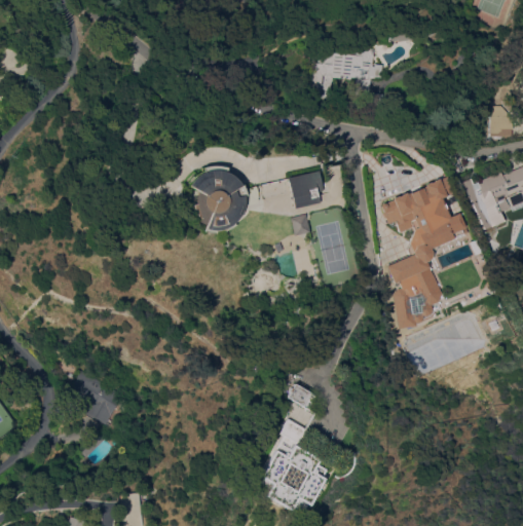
[(309,96),(312,51),(355,54),(356,46),(377,48),(376,64),(384,64),(383,78),(374,78),(373,92),(390,94),(389,102),(358,99),(359,78),(336,76),(334,98),(309,96)]
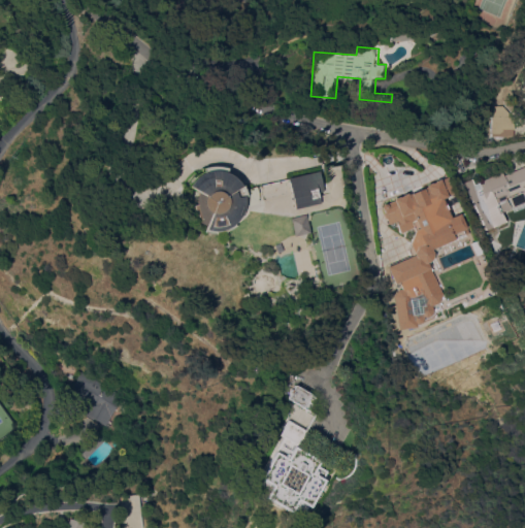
[(504,105),(511,111),(510,116),(517,116),(516,129),(515,129),(515,136),(494,136),(494,133),(493,133),(494,105),(504,105)]
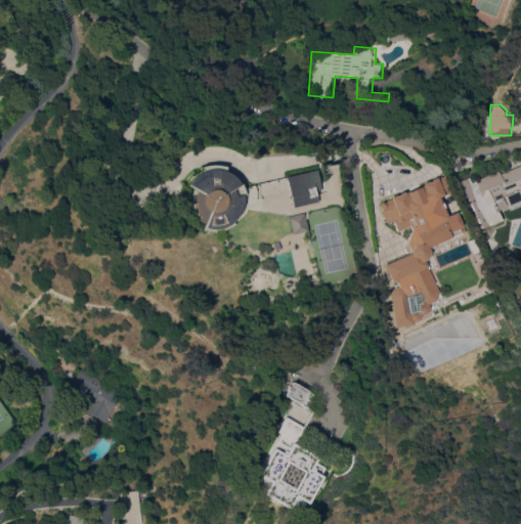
[(483,227),(482,227),(461,180),(470,176),(473,182),(477,180),(478,182),(482,181),(481,179),(500,170),(502,173),(520,166),(520,189),(519,190),(520,193),(511,198),(510,193),(506,195),(503,194),(508,206),(498,210),(503,219),(483,227)]
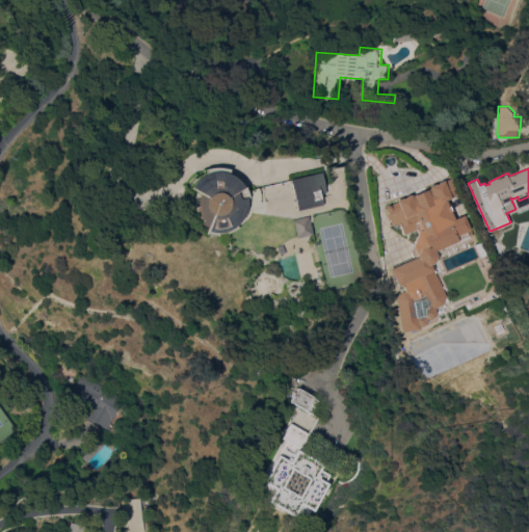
[(195,184),(199,181),(202,178),(205,176),(209,174),(214,171),(219,171),(222,171),(225,171),(229,173),(230,174),(237,177),(240,179),(243,181),(246,186),(248,186),(252,191),(252,195),(253,197),(249,196),(249,203),(249,206),(249,208),(246,217),(243,220),(239,225),(241,227),(240,228),(239,229),(233,232),(231,233),(230,231),(229,231),(225,233),(220,233),(220,235),(219,235),(215,235),(211,234),(209,233),(211,228),(209,227),(204,223),(205,222),(203,221),(201,218),(199,215),(200,214),(197,209),(197,206),(201,205),(201,204),(201,201),(202,196),(203,193),(193,186),(195,184)]
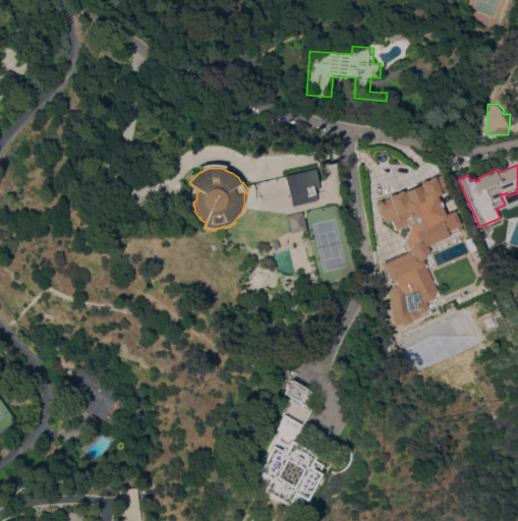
[(318,168),(322,188),(317,189),(319,199),(294,206),(287,175),(318,168)]
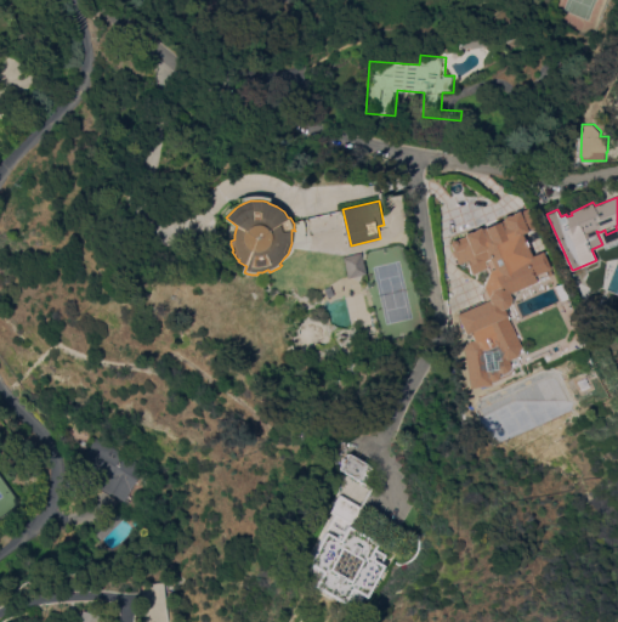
[(460,328),(455,315),(458,314),(486,303),(483,294),(487,283),(488,283),(493,272),(491,267),(476,273),(471,264),(470,264),(468,261),(461,264),(459,256),(458,256),(455,252),(457,250),(455,247),(465,242),(464,241),(470,238),(469,236),(472,235),(472,233),(477,231),(480,232),(481,235),(485,233),(486,236),(511,224),(521,247),(512,252),(517,263),(544,250),(551,269),(548,270),(550,276),(519,289),(520,293),(512,297),(514,297),(510,306),(512,312),(509,314),(523,345),(520,356),(510,360),(511,365),(509,371),(503,373),(499,372),(500,373),(498,378),(492,382),(492,384),(471,388),(466,348),(471,340),(477,340),(475,333),(464,338),(460,328)]
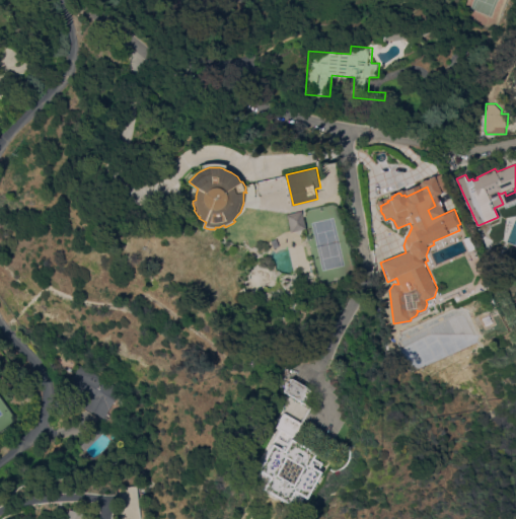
[(288,214),(303,210),(308,228),(293,232),(288,214)]
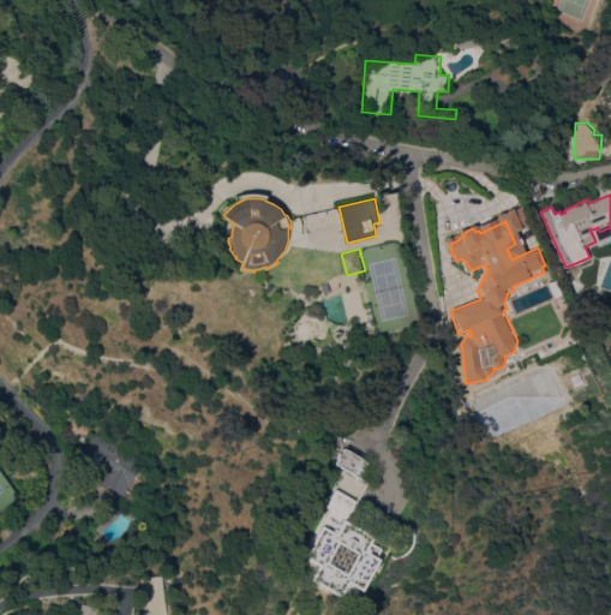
[(339,436),(341,443),(336,445),(337,449),(330,451),(328,440),(339,436)]
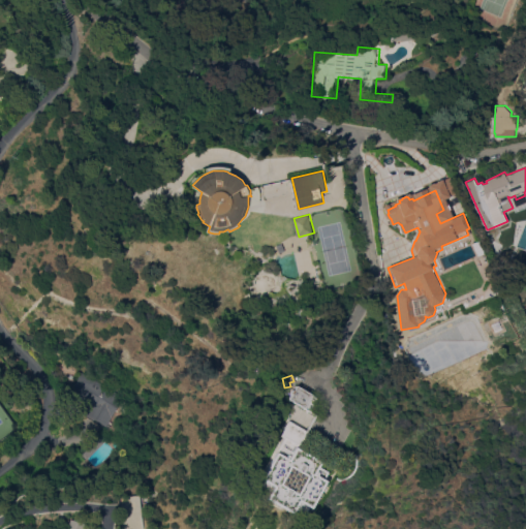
[(71,398),(92,407),(88,415),(107,424),(121,394),(82,376),(71,398)]
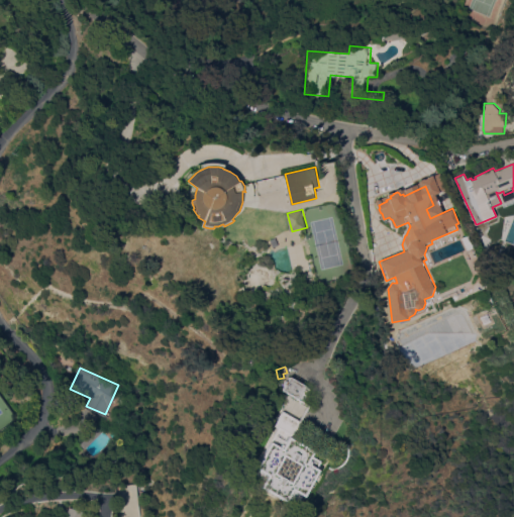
[(304,385),(296,399),(280,390),(283,385),(282,384),(284,381),(285,381),(288,376),(304,385)]
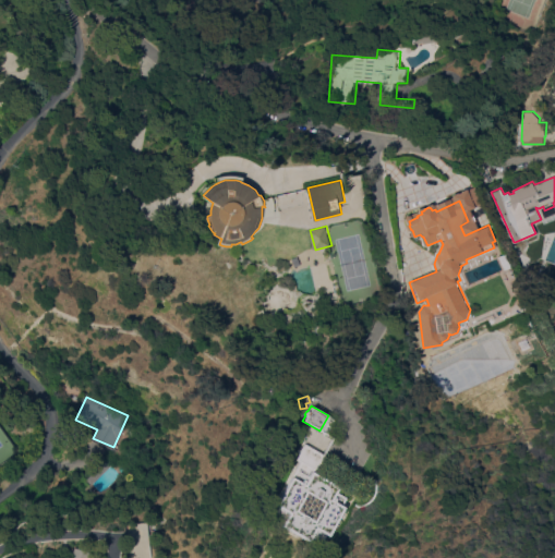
[(278,525),(281,521),(270,514),(275,507),(273,506),(298,461),(294,459),(303,444),(323,455),(313,473),(337,486),(334,492),(345,497),(340,506),(342,507),(326,535),(324,534),(320,542),(309,536),(306,541),(278,525)]
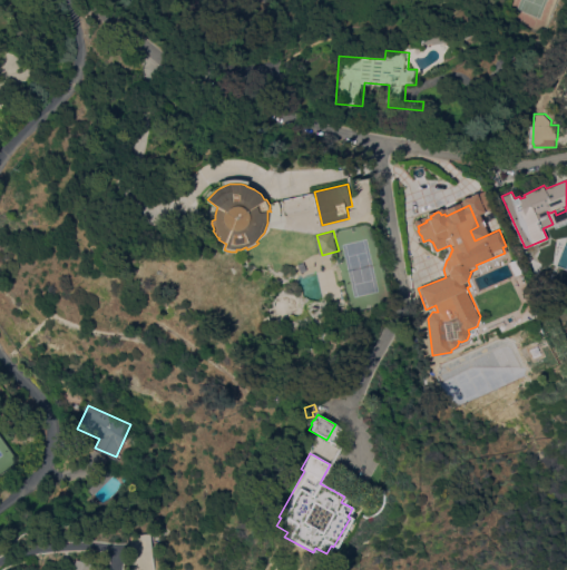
[(72,569),(77,559),(93,563),(91,568),(99,569),(72,569)]
